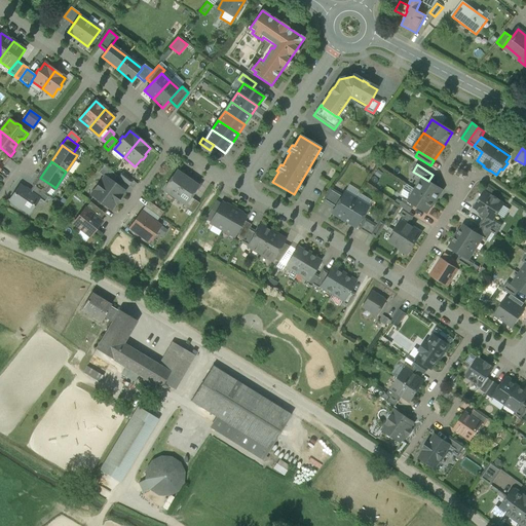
[(117,176),(104,165),(99,173),(104,178),(105,177),(112,183),(117,176)]
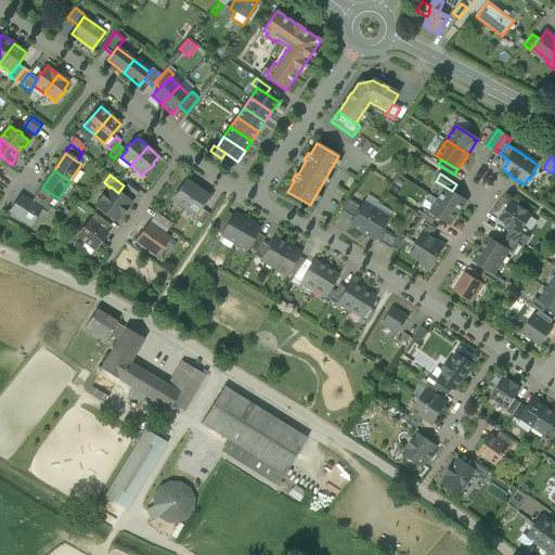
[(188,179),(172,201),(184,208),(197,189),(192,185),(192,182),(188,179)]
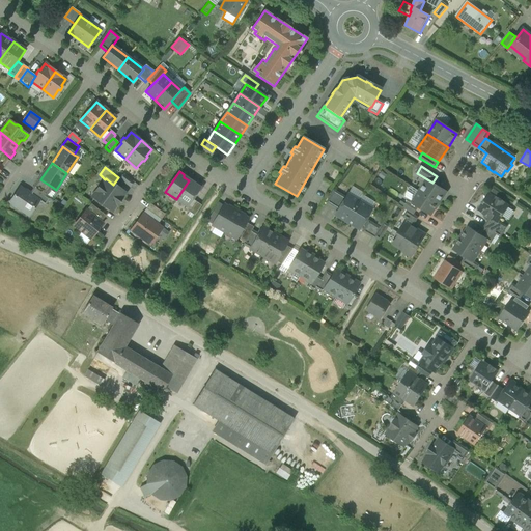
[(134,183),(123,174),(119,179),(130,188),(134,183)]
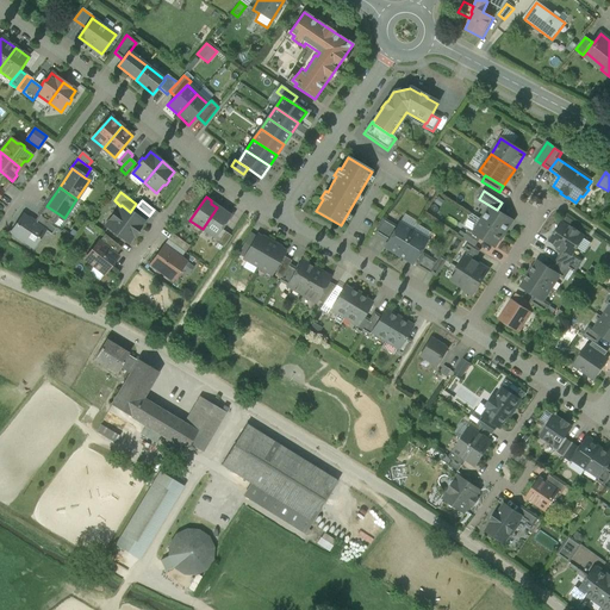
[(60,215),(47,206),(45,205),(38,216),(39,217),(53,225),(60,215)]
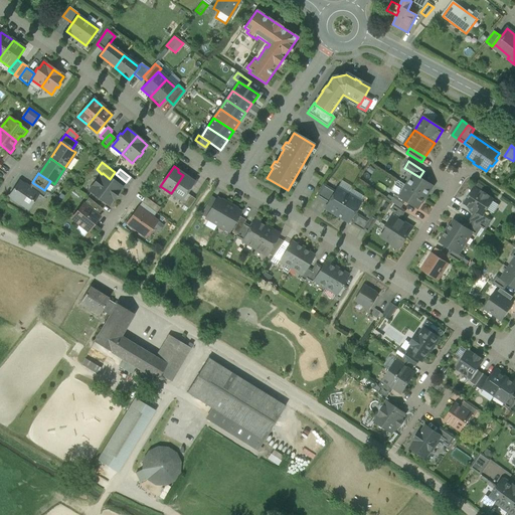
[(110,179),(103,173),(102,174),(90,191),(96,195),(96,198),(99,200),(102,200),(109,205),(122,187),(110,179)]
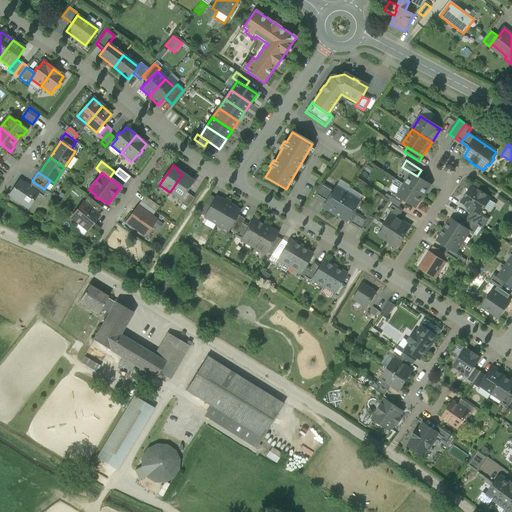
[(417,176),(412,173),(404,185),(423,197),(431,185),(417,176)]
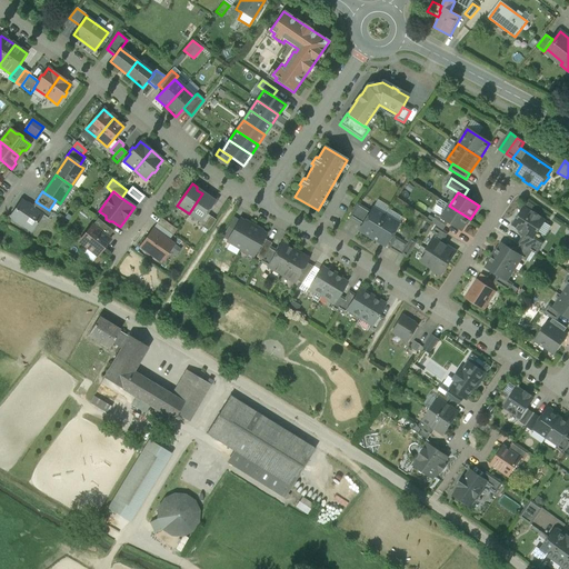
[(202,193),(189,213),(200,221),(200,222),(206,213),(216,200),(210,197),(208,197),(202,193)]
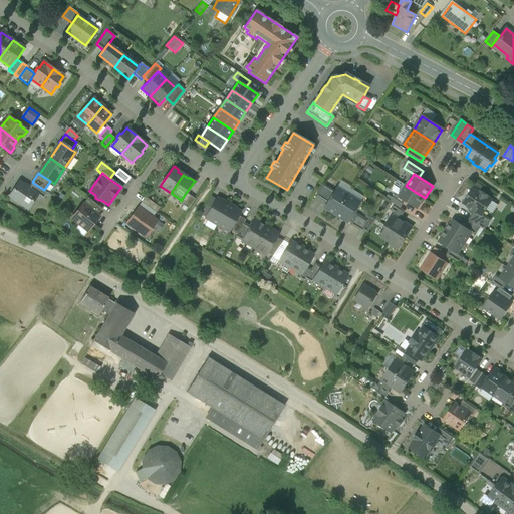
[(29,188),(19,182),(9,197),(13,200),(13,201),(18,204),(19,203),(25,208),(30,201),(32,202),(37,195),(38,194),(29,188)]
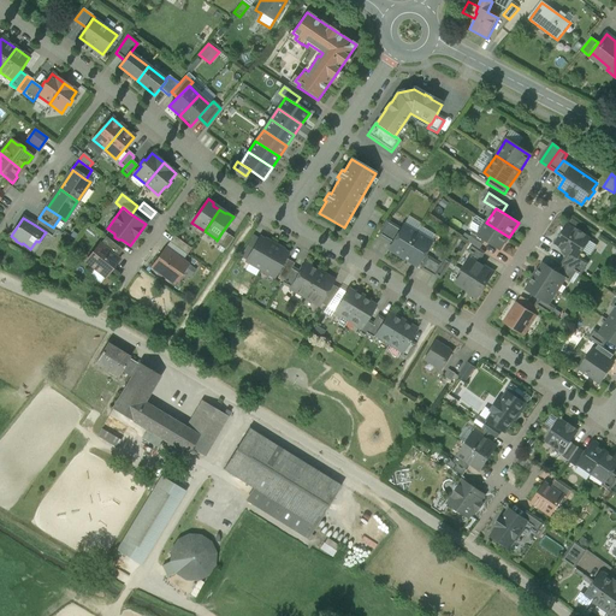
[(53,227),(40,219),(35,225),(46,232),(45,234),(52,238),(58,231),(53,227)]
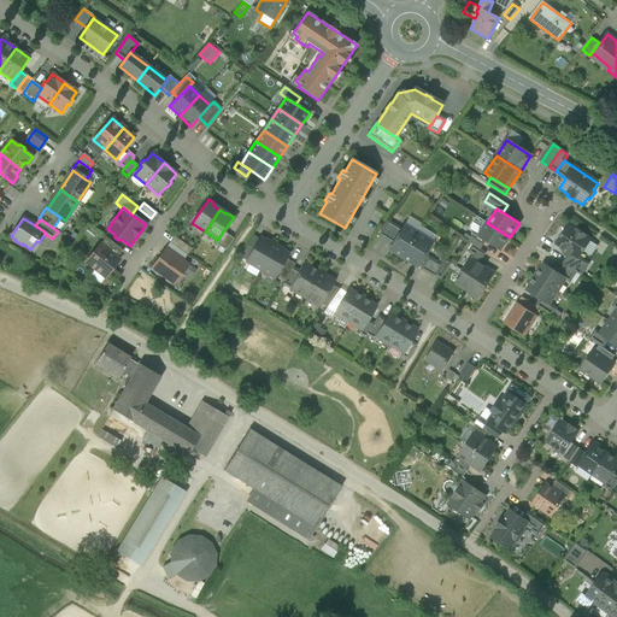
[(401,230),(387,221),(378,235),(393,245),(401,230)]
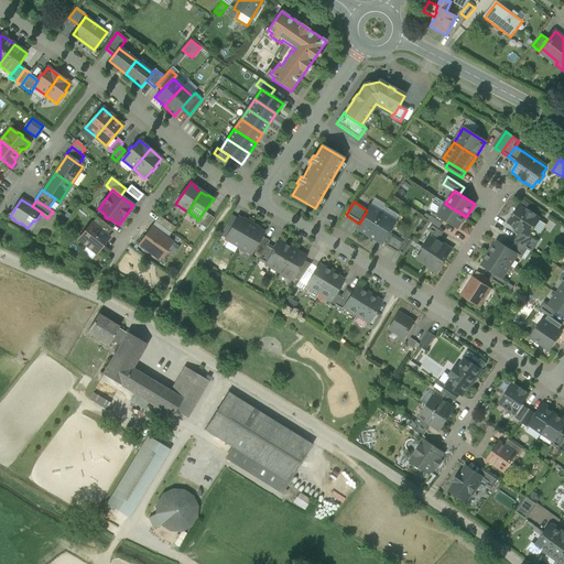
[(466,217),(445,204),(438,215),(437,216),(445,220),(458,228),(462,223),(463,223),(466,217)]
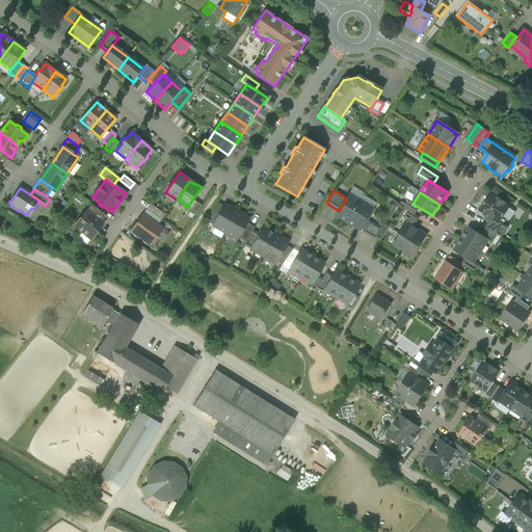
[(358,201),(348,194),(346,198),(339,211),(335,216),(346,222),(358,201)]
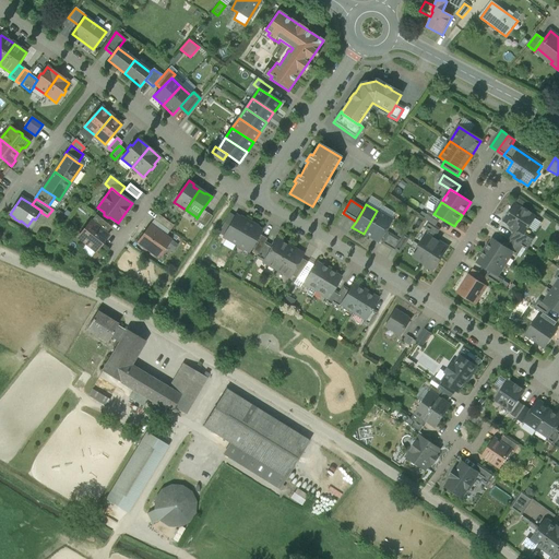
[(522,210),(514,204),(510,211),(511,212),(506,222),(510,224),(509,225),(516,230),(524,235),(525,234),(535,217),(531,214),(531,213),(523,209),(522,210)]
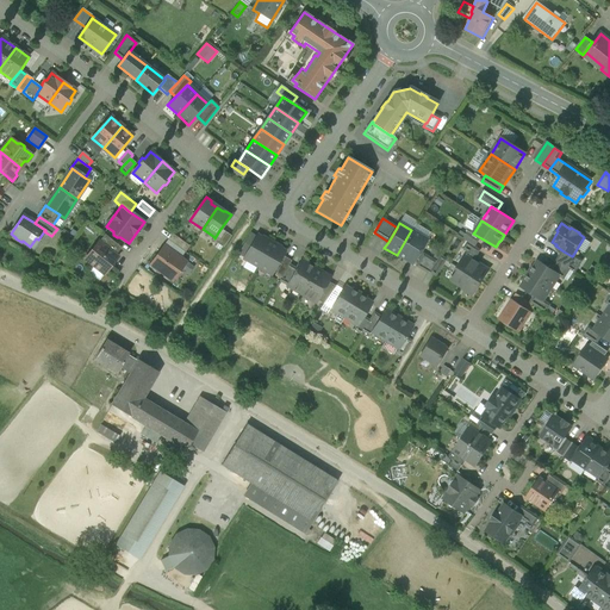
[(231,236),(221,229),(215,238),(215,237),(212,241),(223,248),(231,236)]
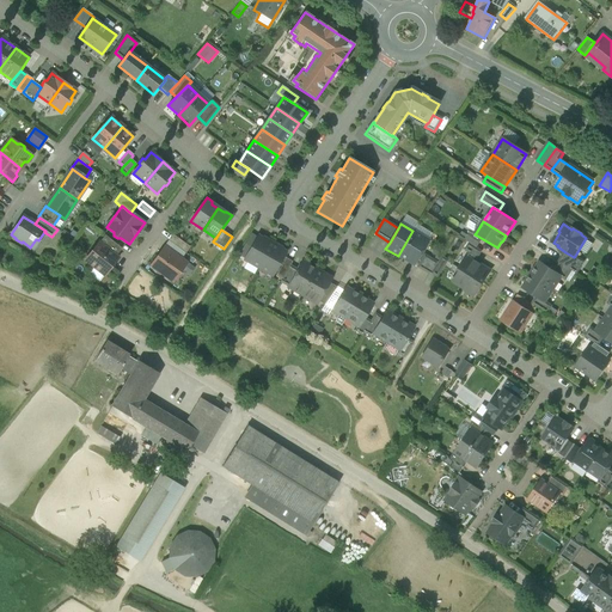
[(428,240),(412,231),(398,256),(414,265),(428,240)]
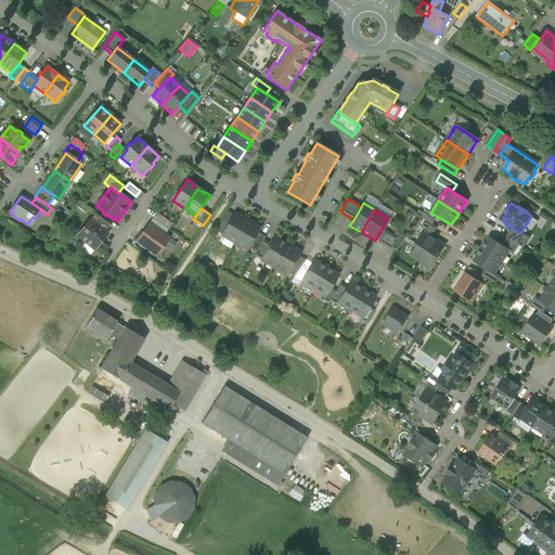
[(431,211),(427,209),(422,218),(426,220),(433,224),(438,217),(430,213),(431,211)]
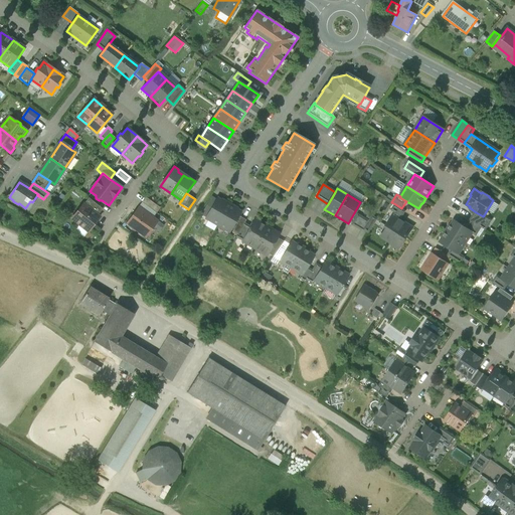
[(145,196),(140,204),(154,215),(160,207),(145,196)]
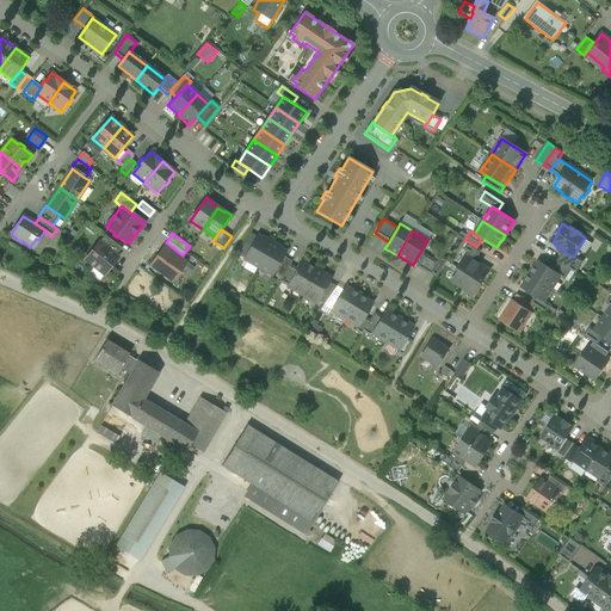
[(105,235),(99,242),(105,247),(111,240),(105,235)]
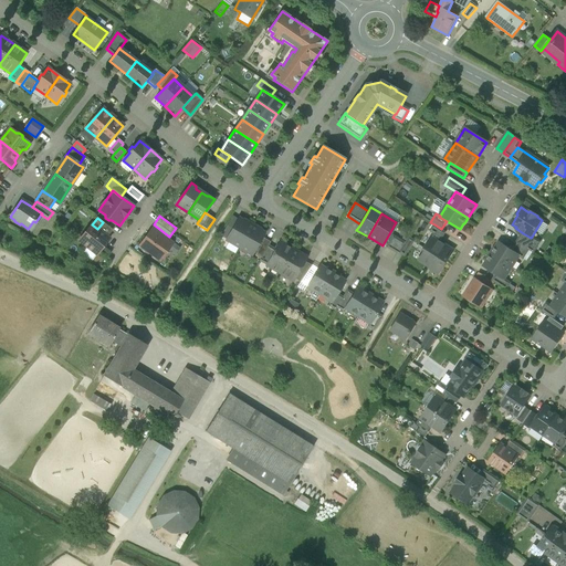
[(231,218),(221,234),(228,239),(238,221),(231,218)]
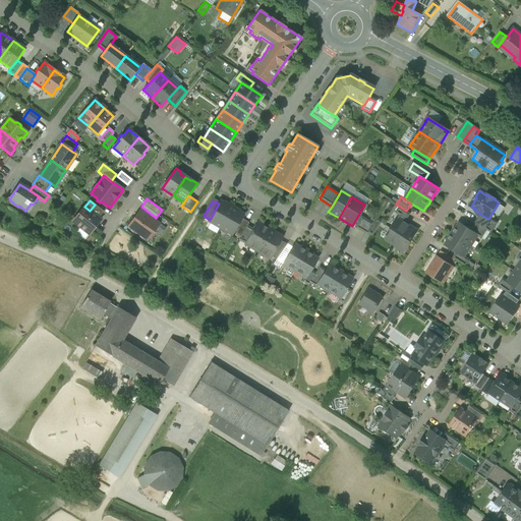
[(210,220),(209,222),(221,229),(232,209),(220,201),(210,220)]
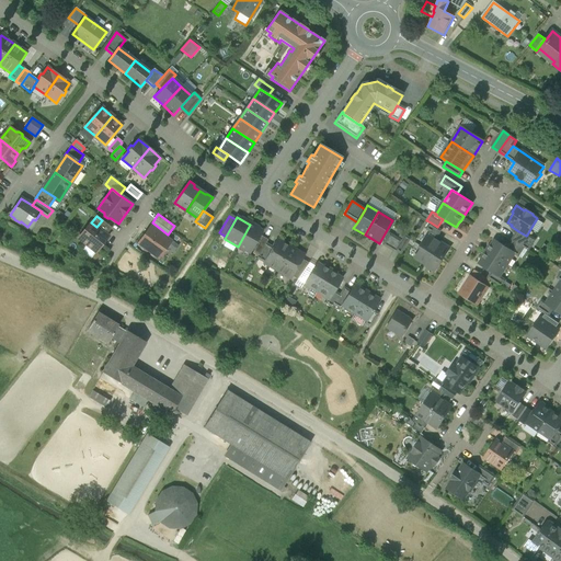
[(102,220),(96,227),(106,235),(112,228),(102,220)]
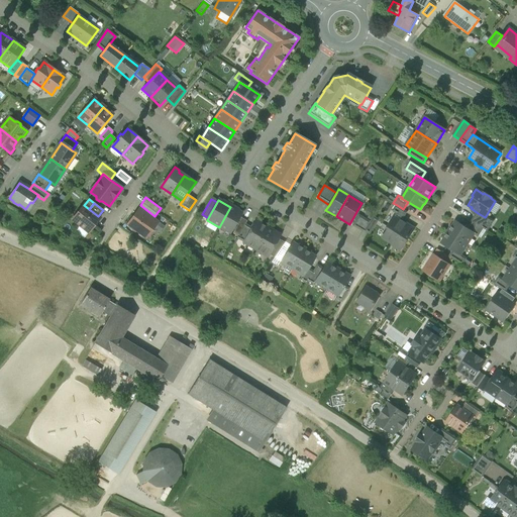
[(89,209),(84,205),(72,220),(88,233),(100,218),(89,209)]
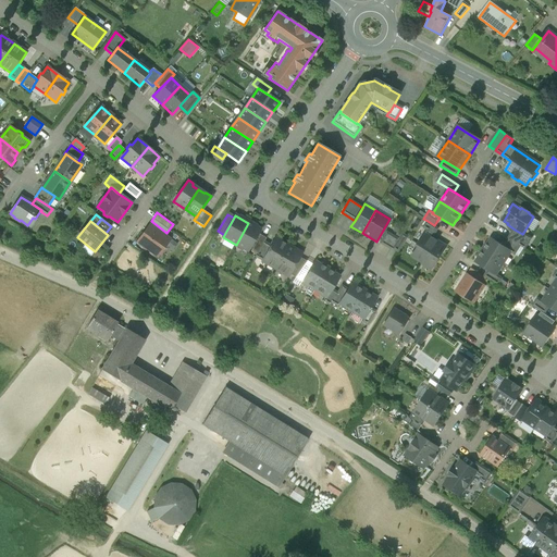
[(434,225),(428,221),(424,227),(428,230),(425,233),(432,238),(438,229),(434,225)]
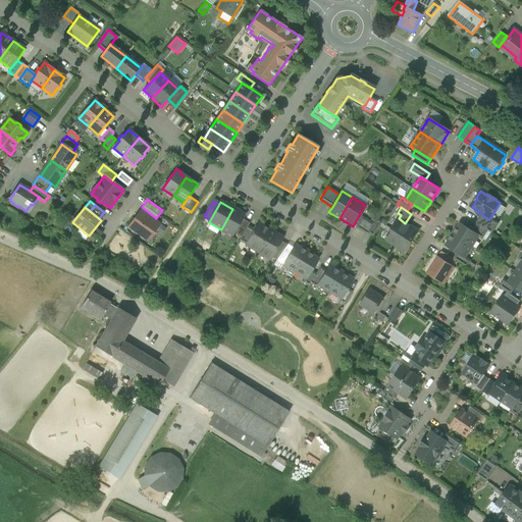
[(232,209),(221,229),(232,236),(244,215),(232,209)]
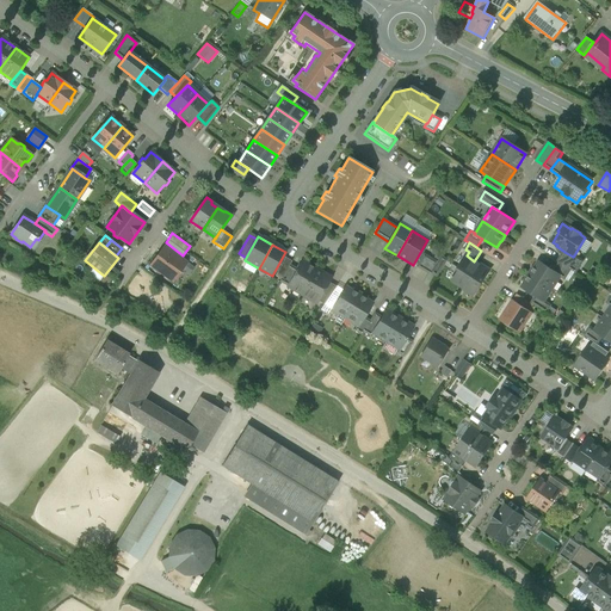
[(187,263),(164,246),(150,266),(173,282),(187,263)]
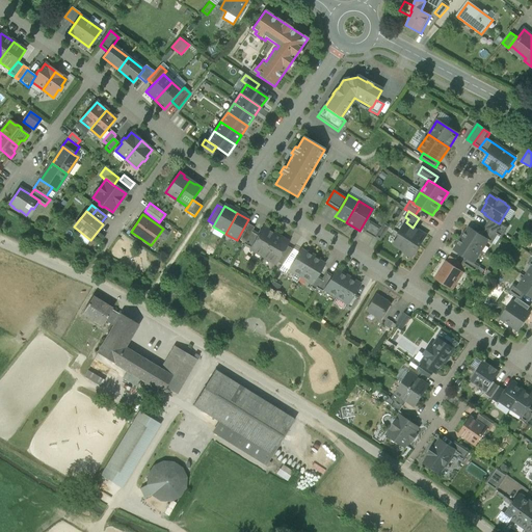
[(499,223),(491,219),(485,228),(486,229),(497,235),(501,238),(508,228),(500,222),(499,223)]
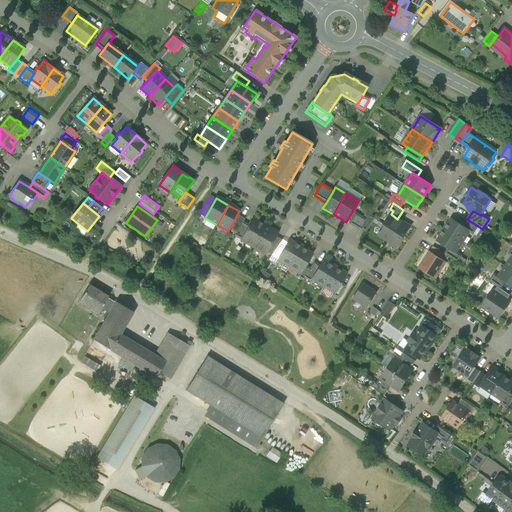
[(365,220),(355,213),(349,224),(359,230),(360,228),(365,220)]
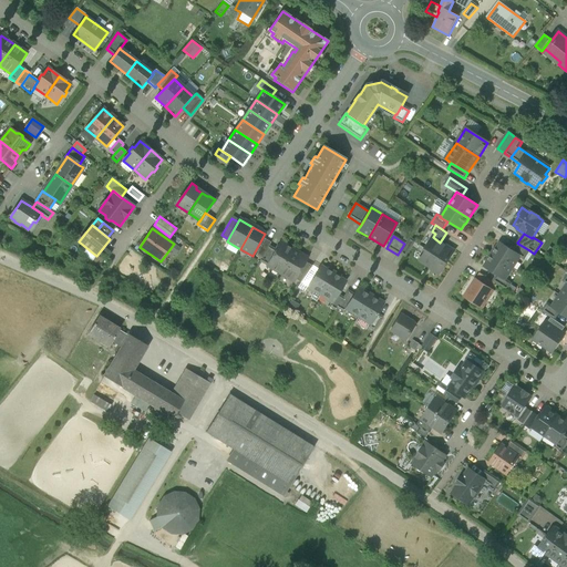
[(440,243),(433,237),(425,249),(446,263),(451,257),(451,258),(455,251),(449,247),(449,248),(440,243)]
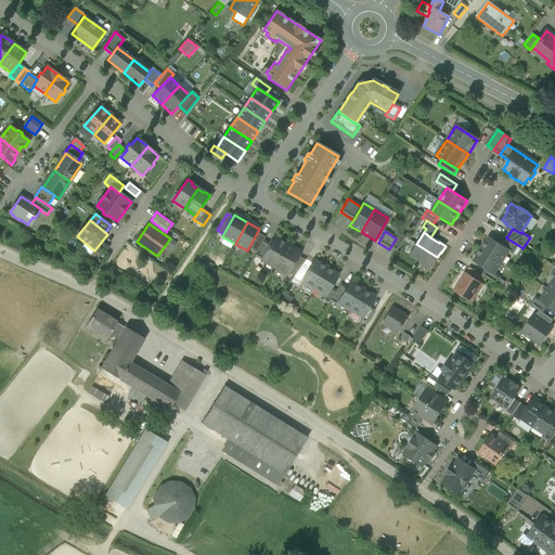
[(396,239),(390,247),(396,252),(405,236),(400,233),(396,239)]
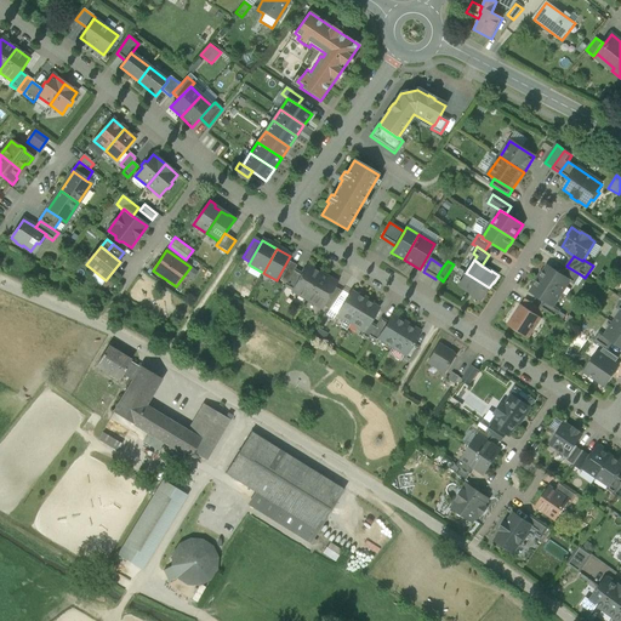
[(290,262),(279,281),(285,285),(294,271),(296,266),(290,262)]
